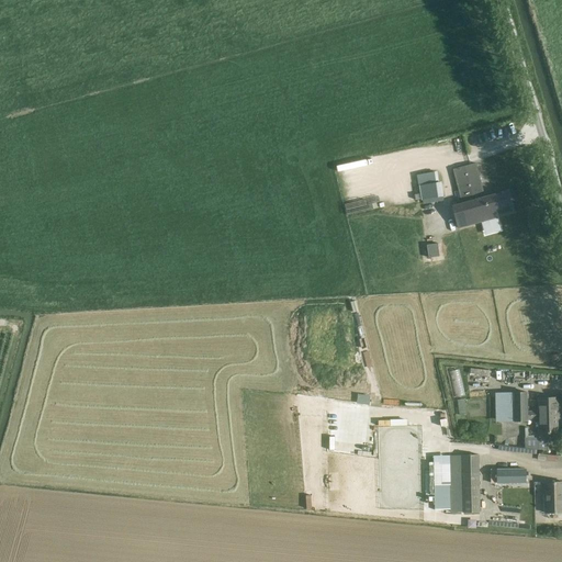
[(485,198),(476,163),(453,169),(462,203),(452,206),(458,227),(497,216),(495,209),(512,204),(507,191),(485,198)]
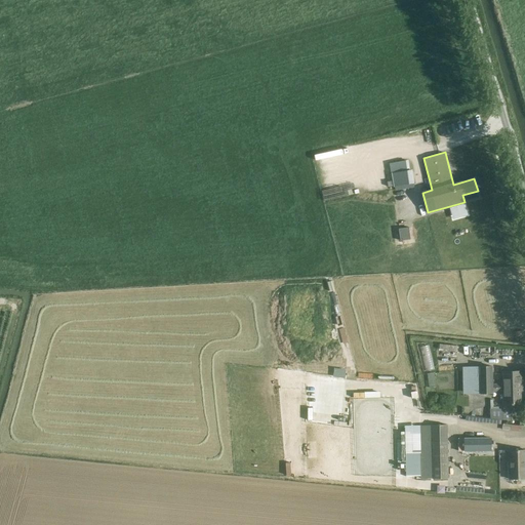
[(413,170),(409,171),(408,159),(390,161),(393,187),(415,184),(413,170)]
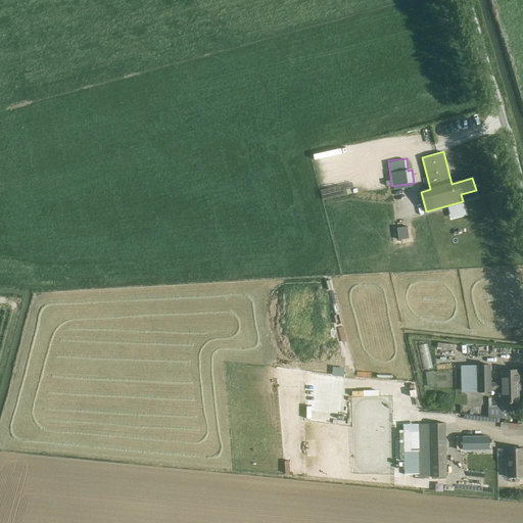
[(407,227),(397,228),(398,239),(409,238),(407,227)]
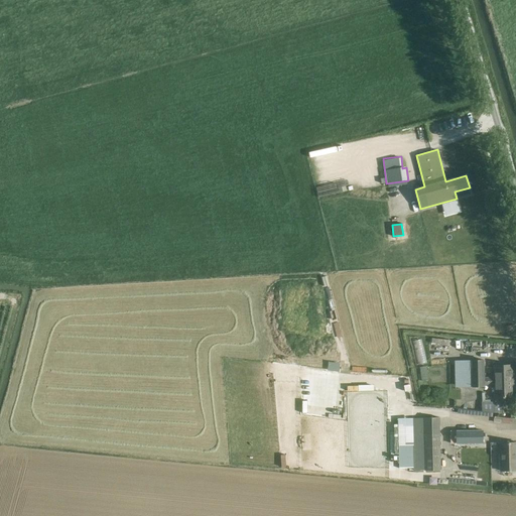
[(424,339),(415,339),(416,365),(425,364),(424,339)]
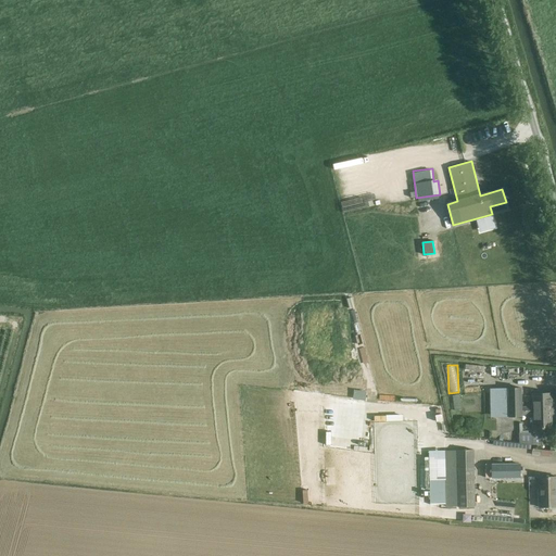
[(522,415),(532,414),(533,428),(552,427),(552,412),(554,412),(553,393),(532,393),(532,406),(522,406),(522,388),(490,388),(490,417),(522,417),(522,415)]
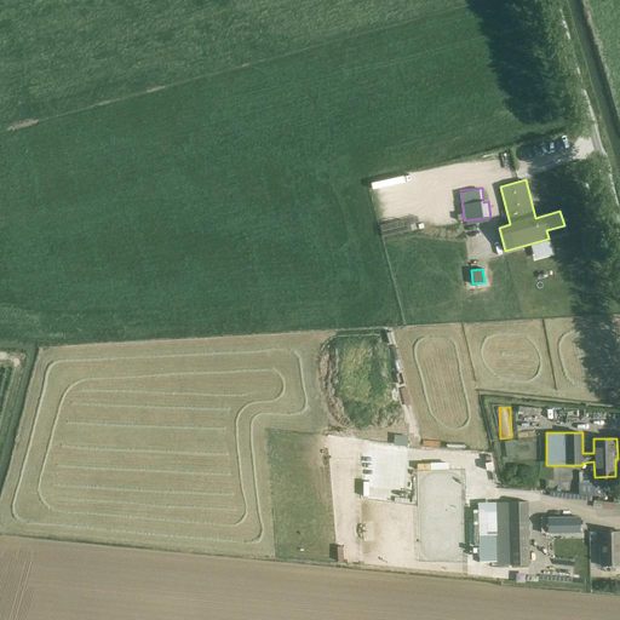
[(512,440),(504,440),(505,457),(514,457),(512,440)]
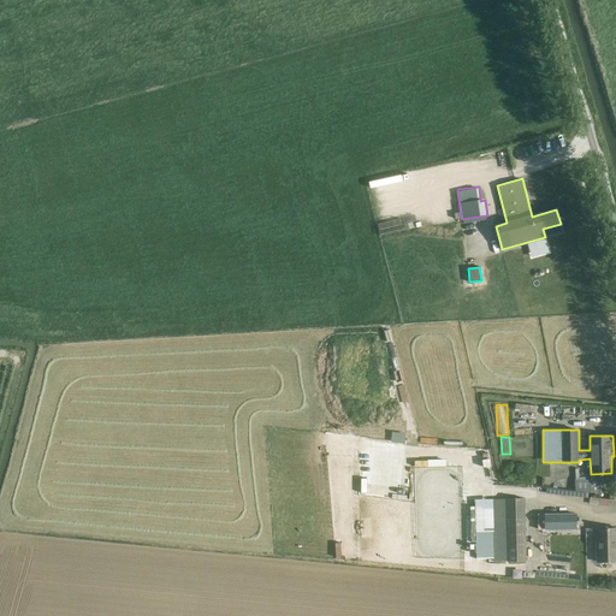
[(599,493),(598,479),(575,480),(575,491),(588,492),(588,491),(591,491),(592,493),(599,493)]
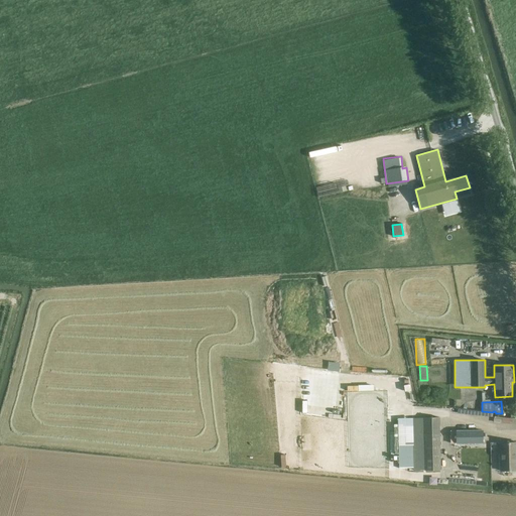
[(439,417),(412,418),(398,418),(399,468),(412,468),(411,443),(412,443),(413,470),(440,470),(439,417)]
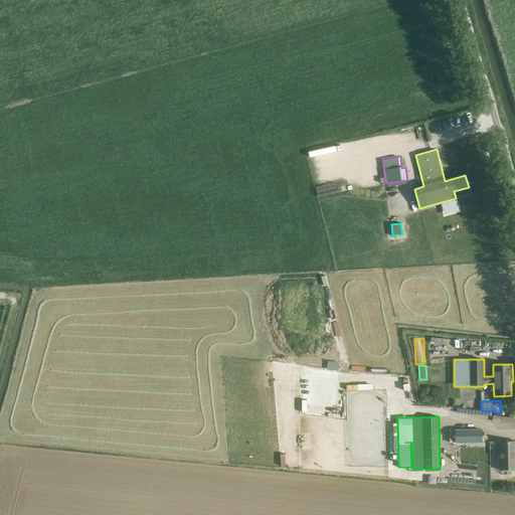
[(482,431),(456,431),(456,443),(482,443),(482,431)]
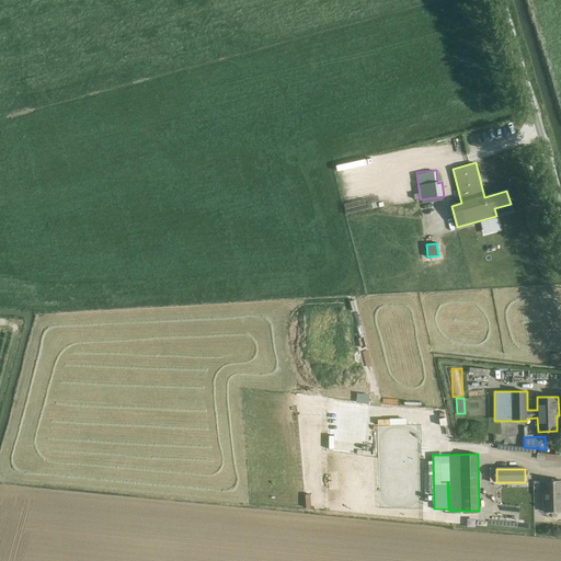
[(560,480),(544,481),(545,512),(560,511),(560,480)]
